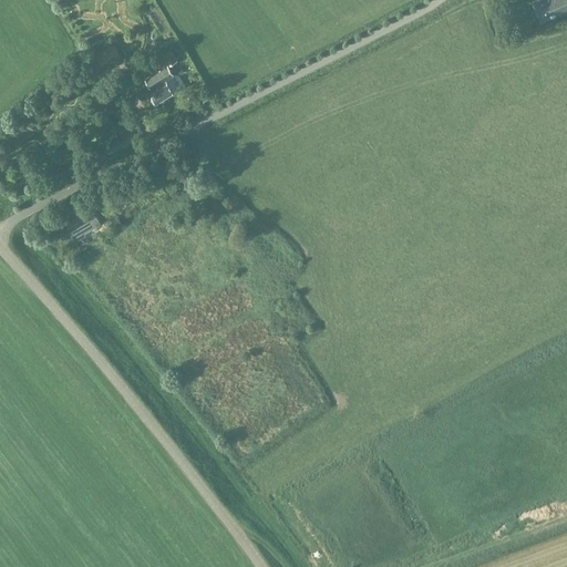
[(566,0),(536,0),(533,1),(542,21),(559,13),(560,16),(566,12),(566,0)]
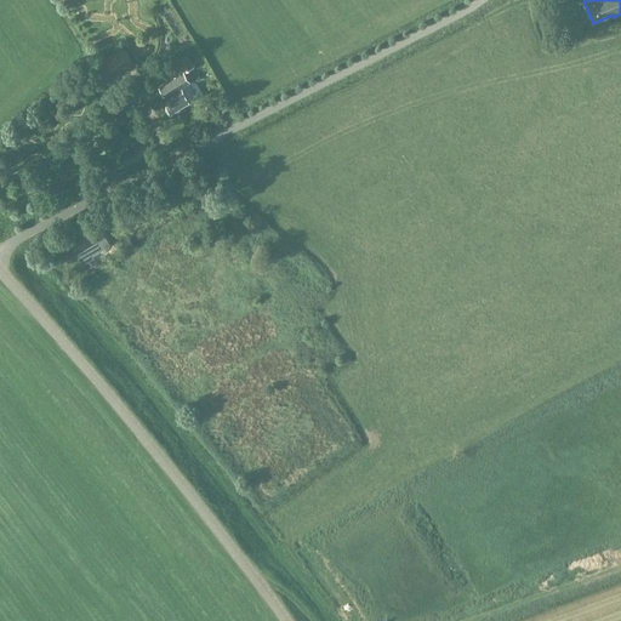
[(109,78),(134,64),(124,49),(101,63),(109,78)]
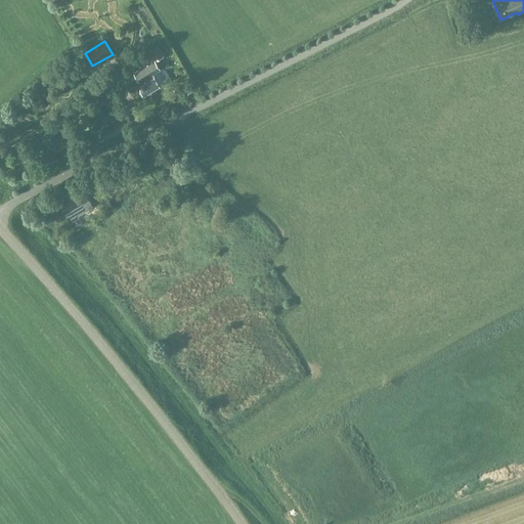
[(155,60),(154,59),(156,58),(157,60),(165,56),(158,45),(135,59),(140,68),(141,67),(141,68),(134,73),(140,82),(138,84),(141,87),(140,88),(139,91),(141,94),(144,95),(145,96),(161,86),(154,74),(161,71),(155,60)]
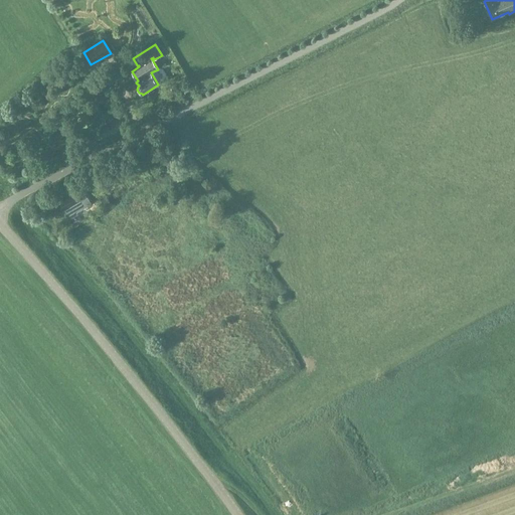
[(186,81),(181,84),(185,92),(190,90),(186,81)]
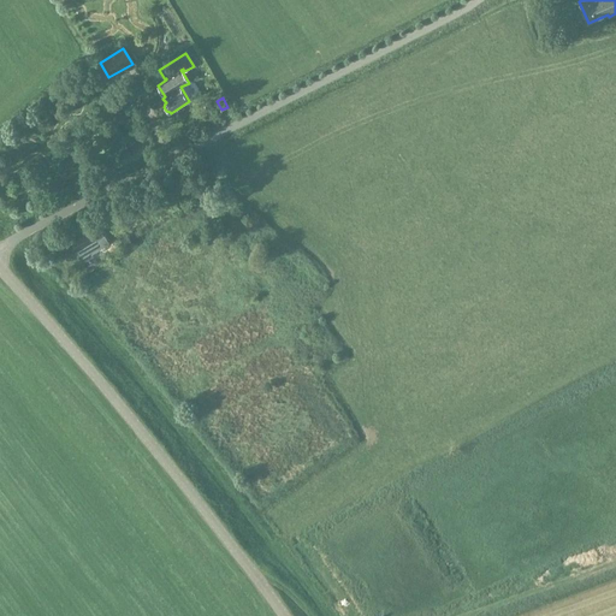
[(177,176),(183,188),(193,182),(187,170),(177,176)]
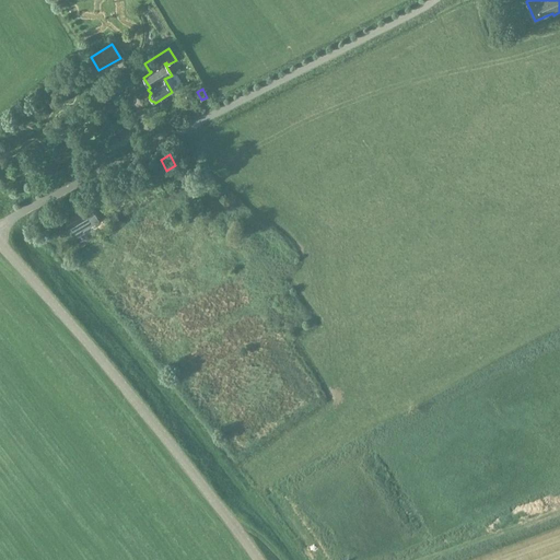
[(113,186),(107,193),(117,200),(123,195),(113,186)]
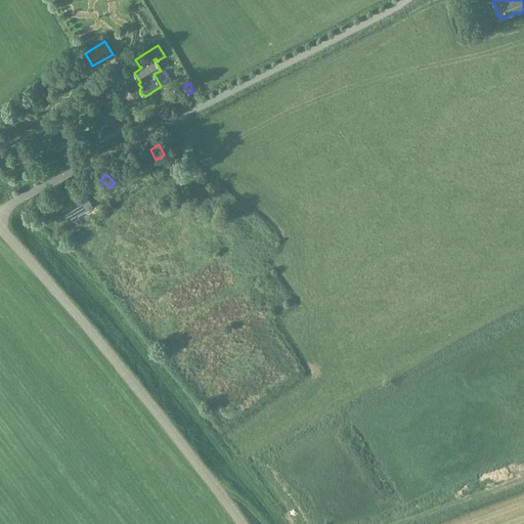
[(62,202),(55,206),(61,216),(66,213),(69,217),(75,214),(73,211),(89,201),(87,198),(89,195),(88,194),(92,191),(87,184),(68,195),(67,194),(60,199),(62,202)]
